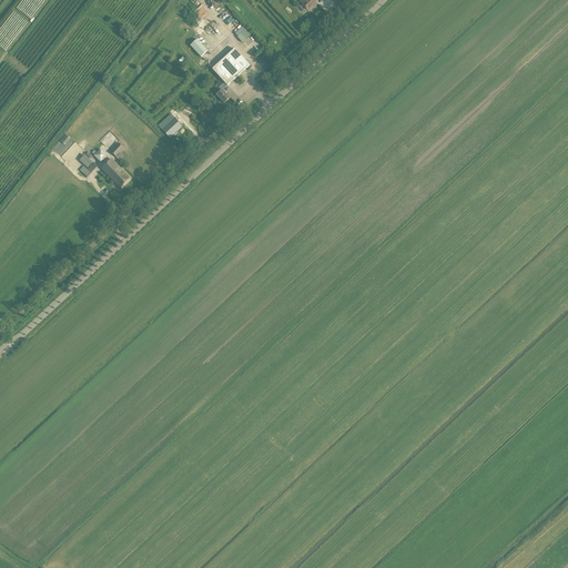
[(308,11),(316,4),(312,0),(298,0),(303,3),(302,4),(308,11)]
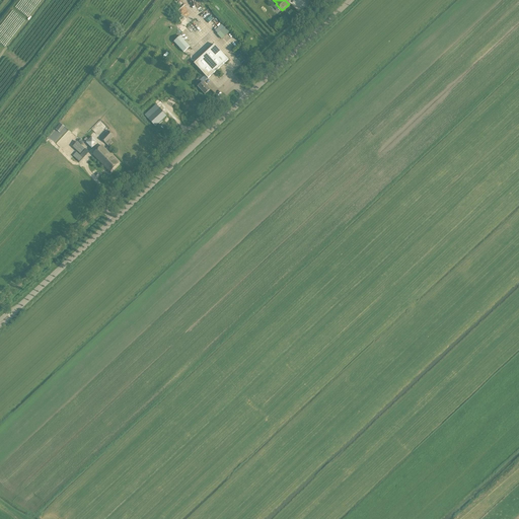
[(221,24),(215,30),(218,33),(224,27),(221,24)]
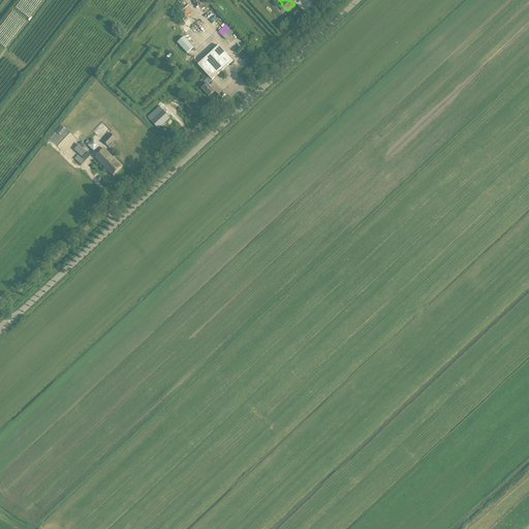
[(222,34),(221,35),(226,40),(234,33),(229,28),(228,28),(222,34)]
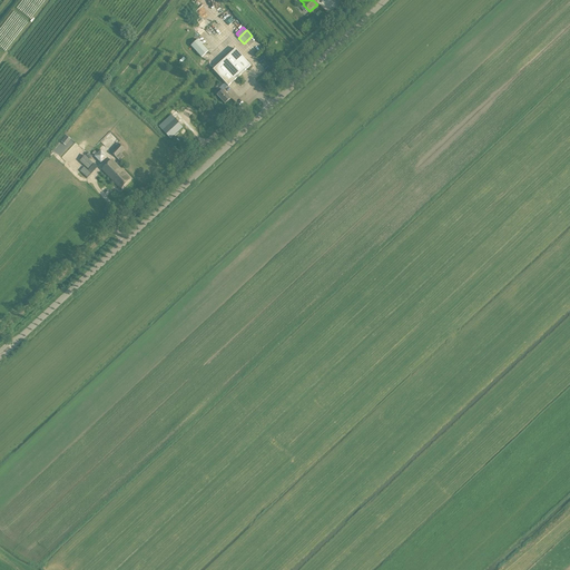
[(192,46),(202,58),(209,51),(198,40),(192,46)]
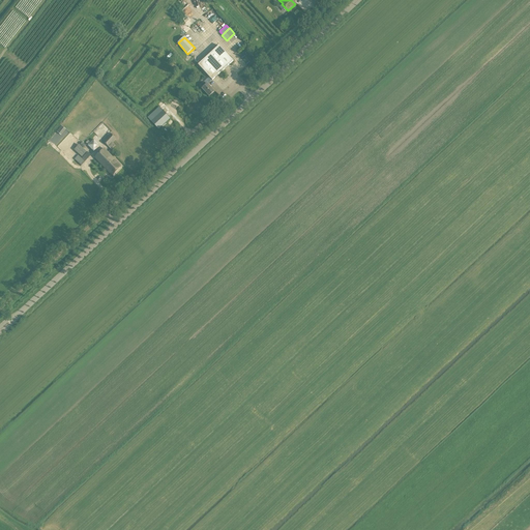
[(212,81),(232,62),(234,61),(219,46),(199,65),(212,81)]
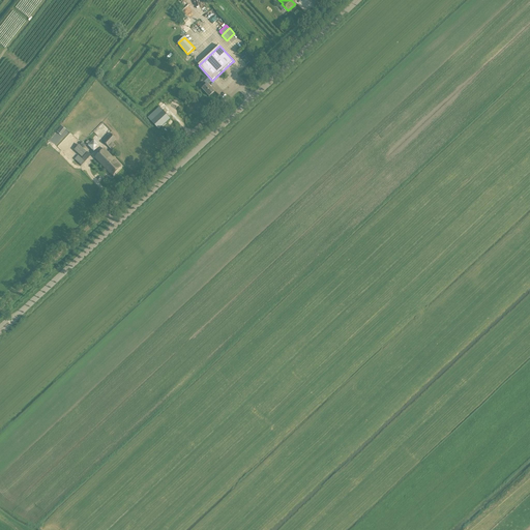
[(209,96),(214,91),(207,84),(207,85),(204,82),(201,85),(203,88),(203,89),(209,96)]
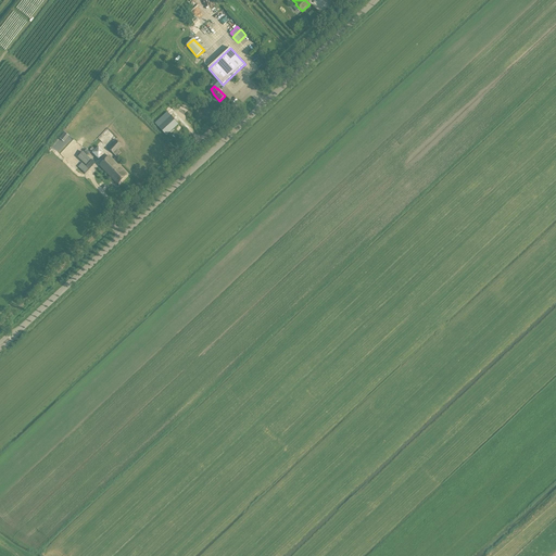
[(166,135),(178,124),(167,113),(155,124),(166,135)]
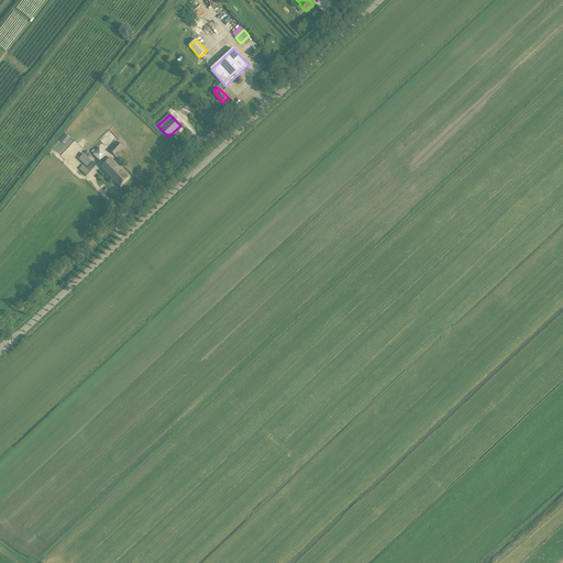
[(65,134),(61,140),(65,144),(70,138),(65,134)]
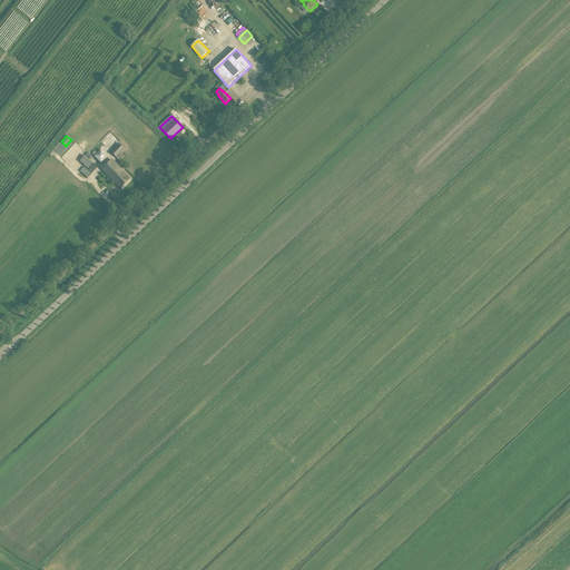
[(125,150),(118,144),(110,151),(117,158),(119,160),(124,157),(120,154),(125,150)]
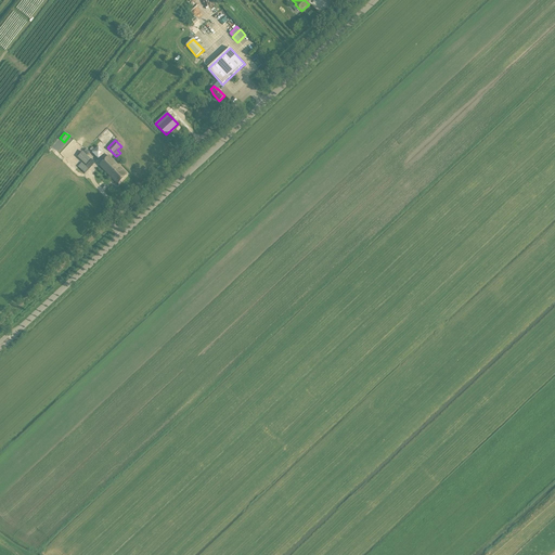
[(92,152),(99,158),(105,152),(99,145),(92,152)]
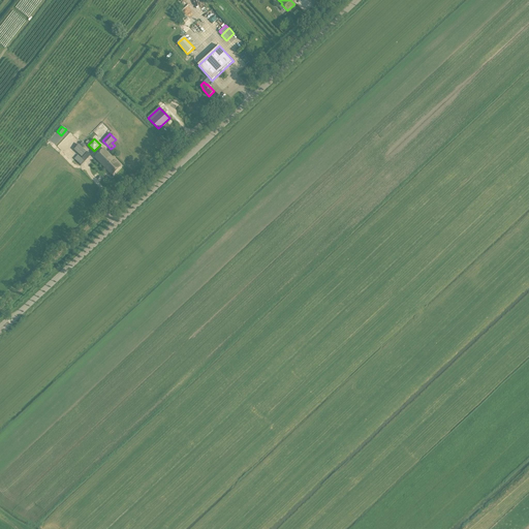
[(81,165),(91,154),(87,151),(87,152),(79,145),(73,150),(82,157),(82,158),(79,155),(74,159),(81,165)]
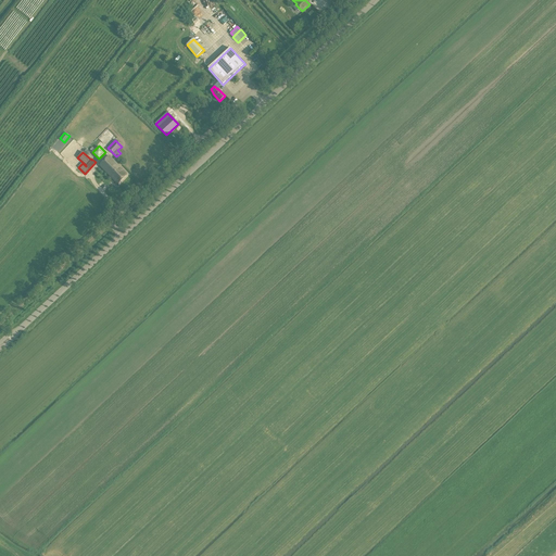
[(118,185),(127,175),(109,156),(100,165),(118,185)]
